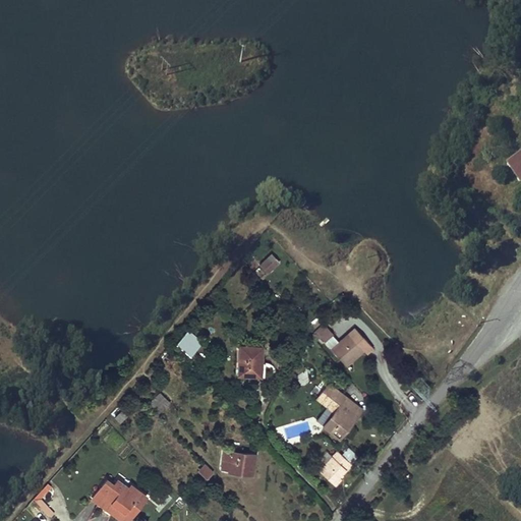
[(520,156),(508,166),(520,184),(520,156)]
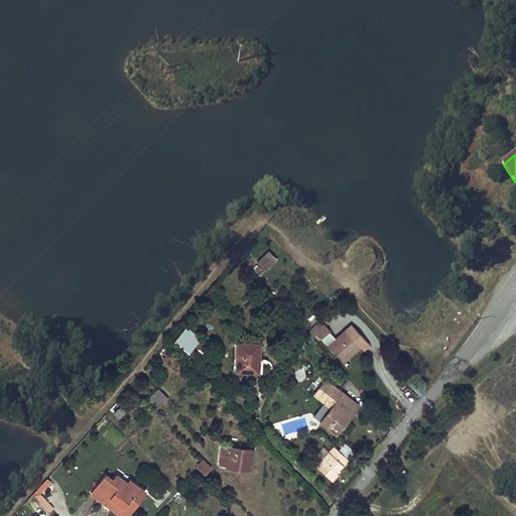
[(258,264),(265,272),(277,261),(270,253),(258,264)]
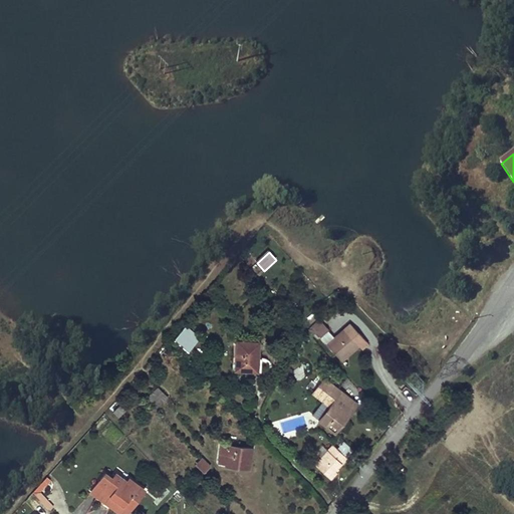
[(328,345),(335,338),(320,321),(313,327),(328,345)]
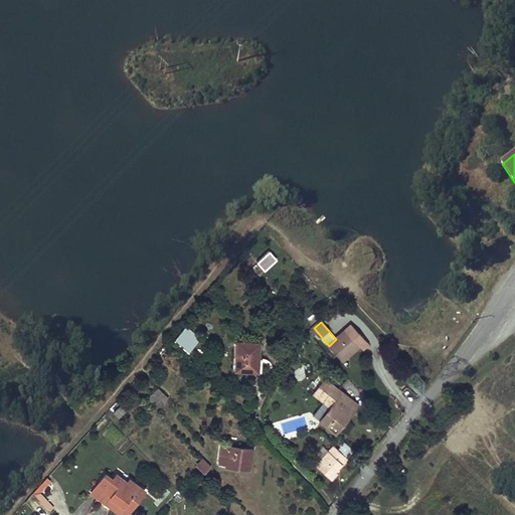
[(354,341),(360,336),(351,326),(346,331),(354,341)]
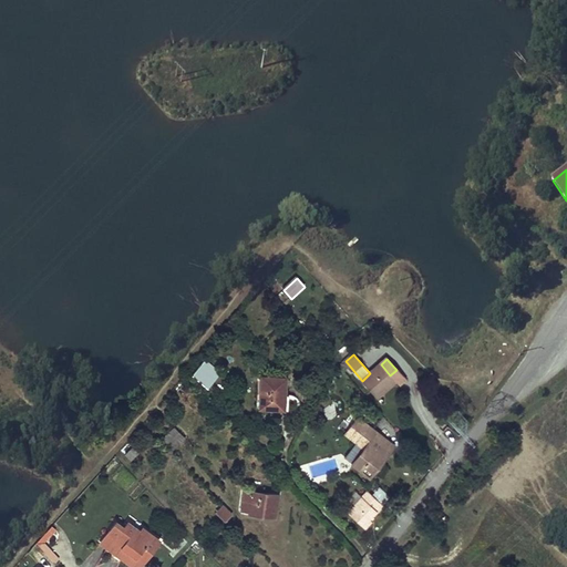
[(220,374),(205,361),(193,377),(208,389),(220,374)]
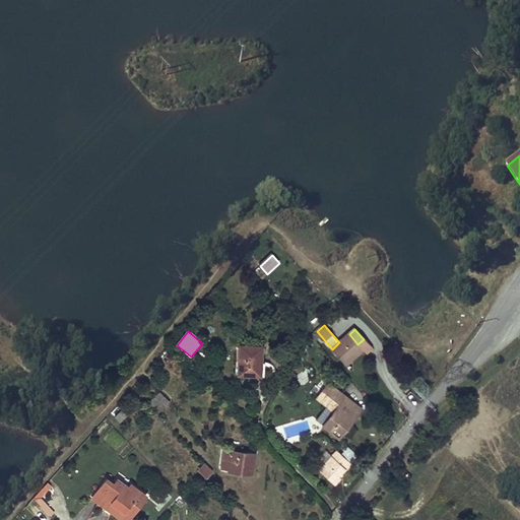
[(339,342),(332,349),(331,350),(346,368),(358,358),(361,361),(368,354),(374,349),(371,345),(364,339),(358,344),(349,334),(339,342)]
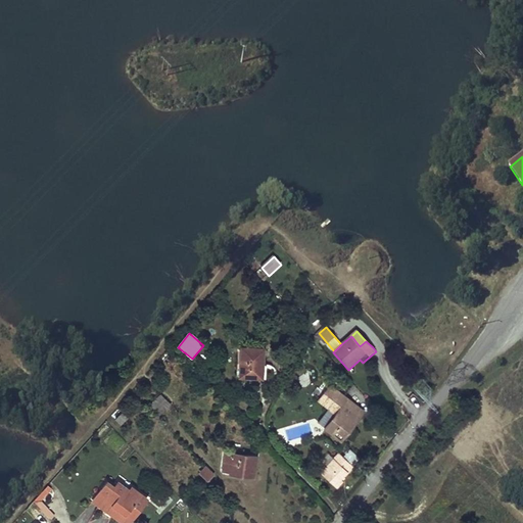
[(236,378),(266,380),(267,368),(263,368),(264,350),(242,348),(241,366),(237,365),(236,378)]
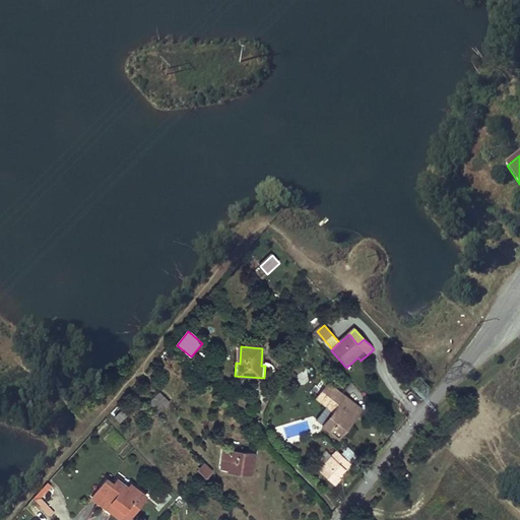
[(359,407),(329,385),(317,400),(334,412),(323,428),(338,439),(350,425),(347,423),(359,407)]
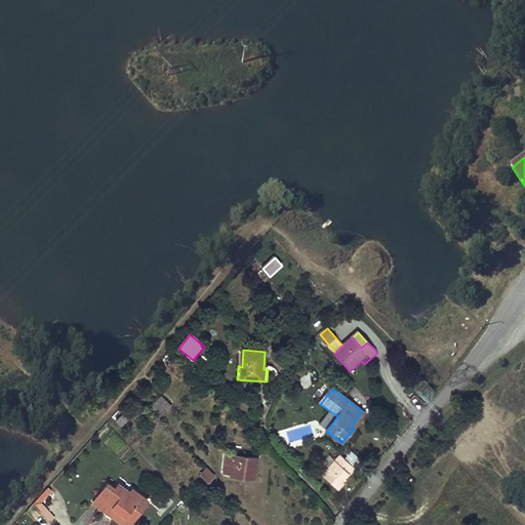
[(170,404),(161,394),(149,405),(159,415),(170,404)]
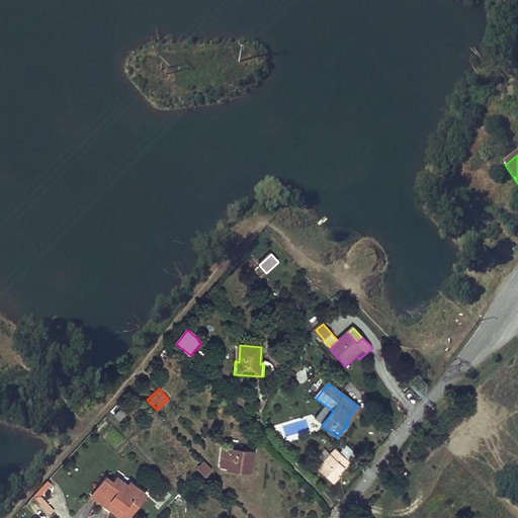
[(127,414),(121,408),(114,415),(119,421),(127,414)]
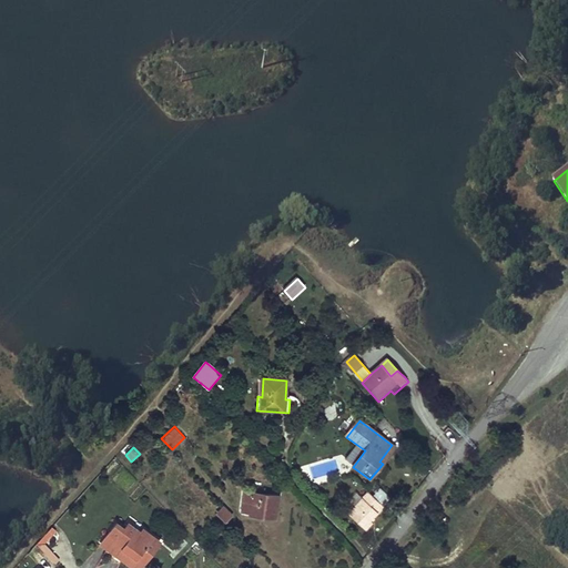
[(373,494),(384,505),(391,498),(379,487),(373,494)]
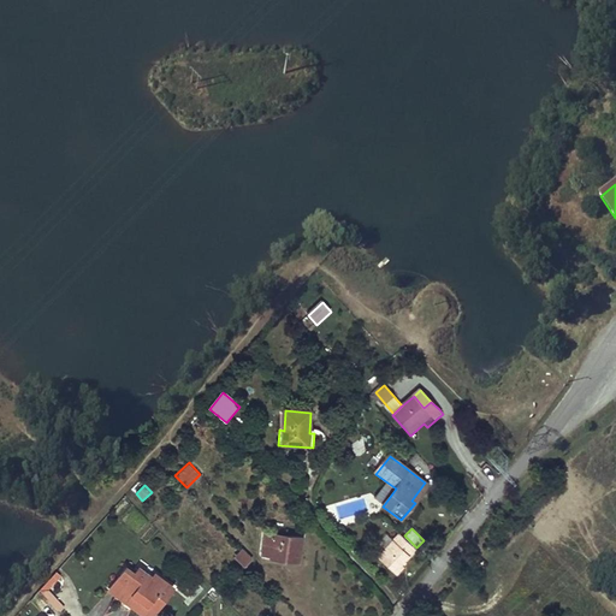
[(401,534),(379,557),(397,575),(404,568),(402,566),(418,551),(401,534)]
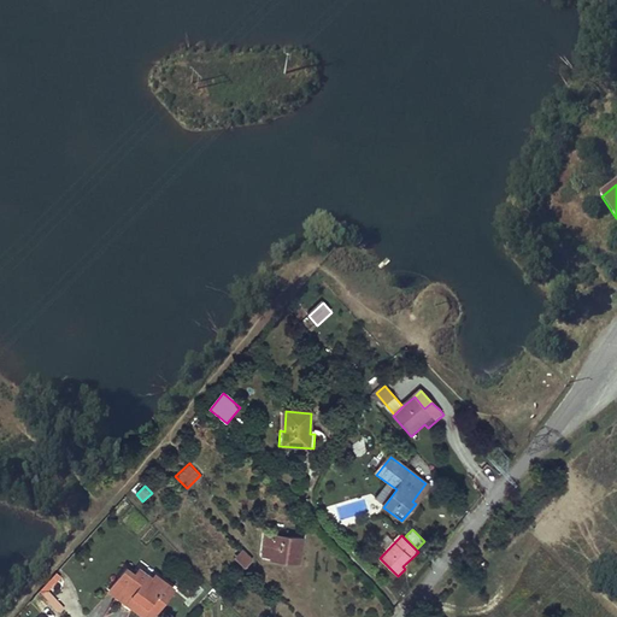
[(303,542),(266,536),(263,557),(272,558),(271,562),(299,566),(303,542)]
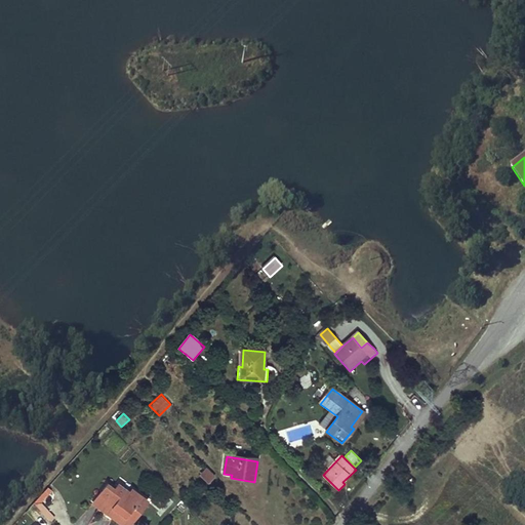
[(206,467),(199,475),(208,483),(215,475),(206,467)]
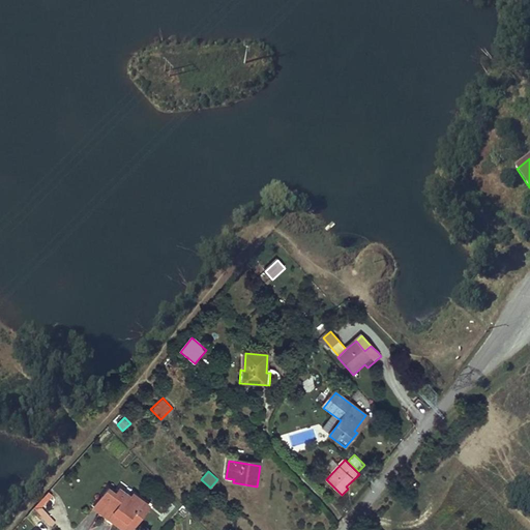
[(107,490),(94,505),(110,517),(114,512),(133,526),(148,505),(133,495),(129,498),(118,490),(114,495),(107,490)]
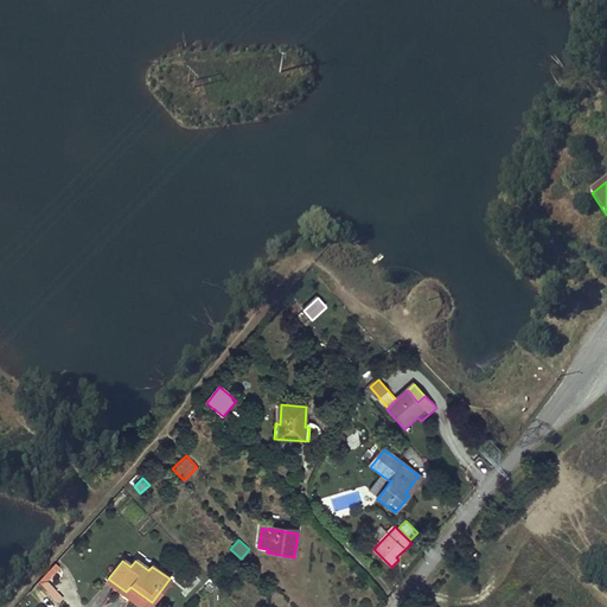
[(57,564),(39,582),(58,604),(65,598),(48,580),(59,567),(57,564)]
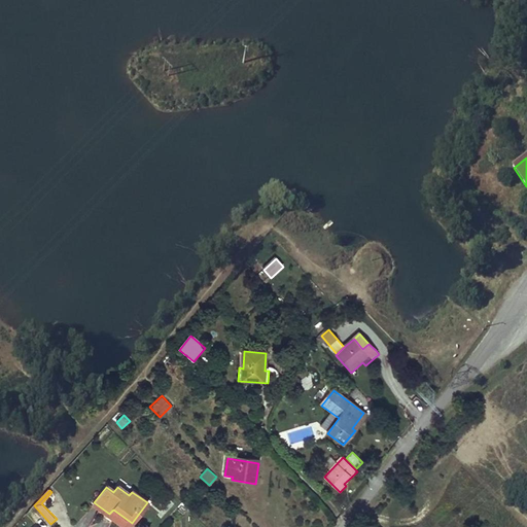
[(109,514),(94,502),(93,504),(123,526),(129,526),(132,523),(113,510),(109,514)]
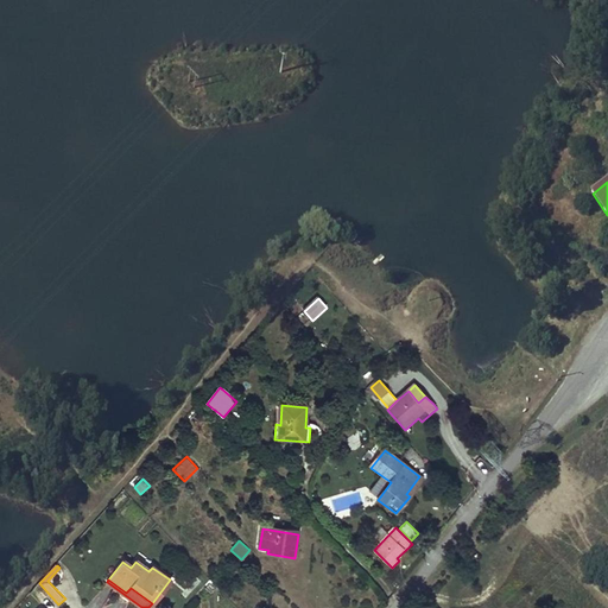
All buildings are outlined.
